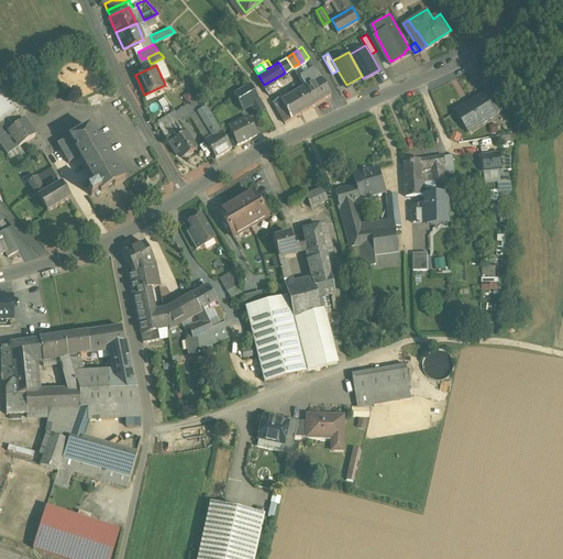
[(317,70),(310,75),(312,77),(313,80),(315,79),(320,76),(317,70)]
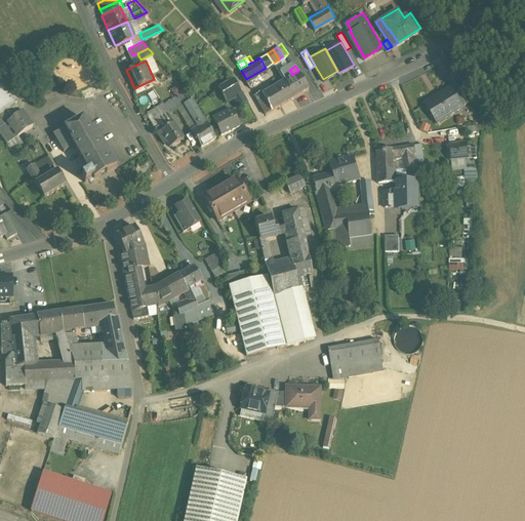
[(308,85),(298,71),(293,74),(301,89),(308,85)]
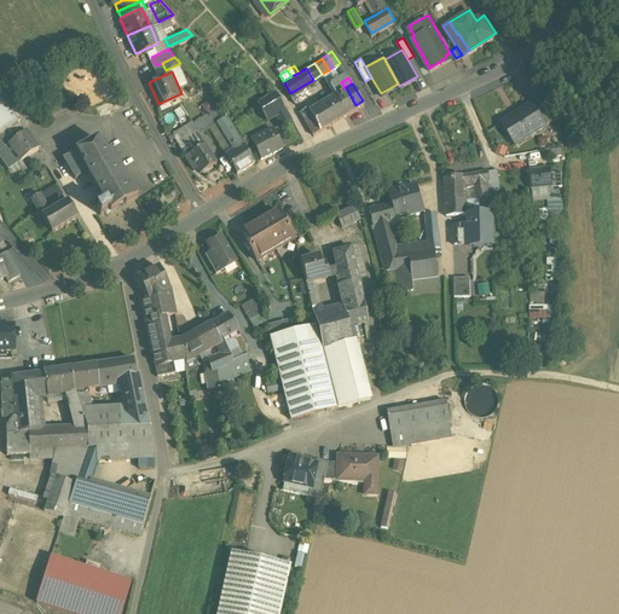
[(346,87),(345,88),(336,93),(347,110),(356,105),(346,87)]
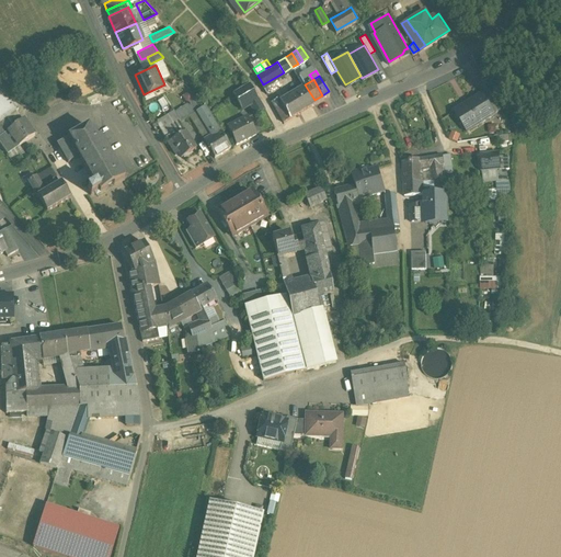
[(0,118),(15,109),(18,108),(0,81),(0,118)]
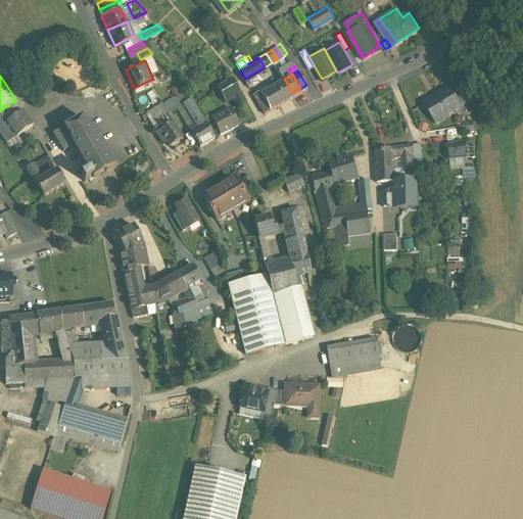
[(233,76),(218,85),(225,98),(233,93),(240,89),(233,76)]
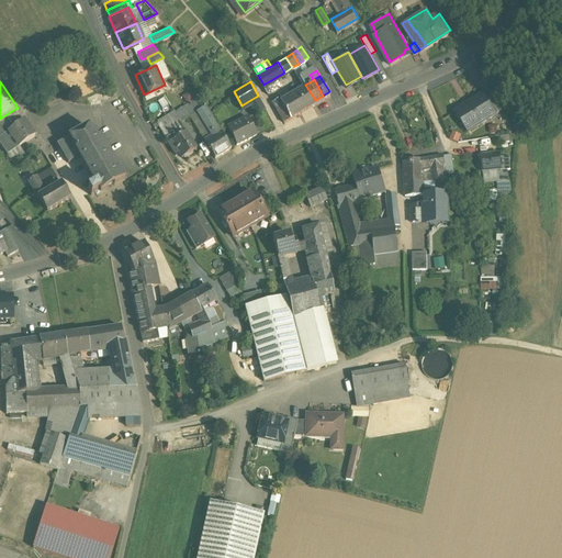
[(305,85),(296,90),(306,105),(315,100),(305,85)]
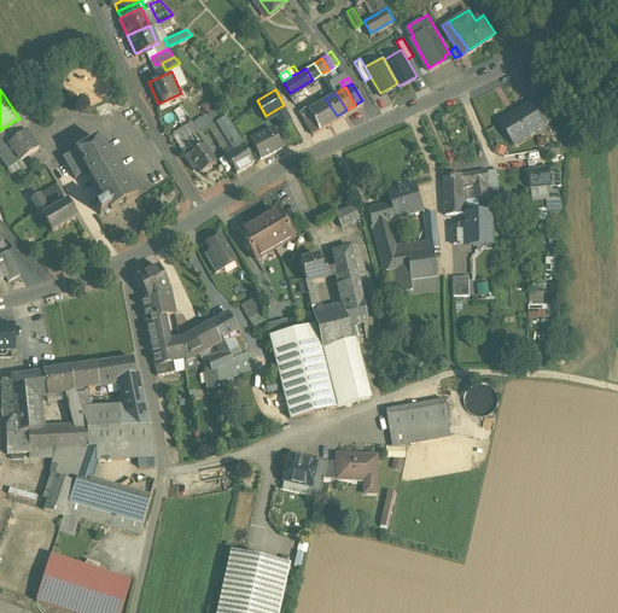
[(547,107),(538,95),(531,100),(532,101),(534,101),(540,112),(547,107)]
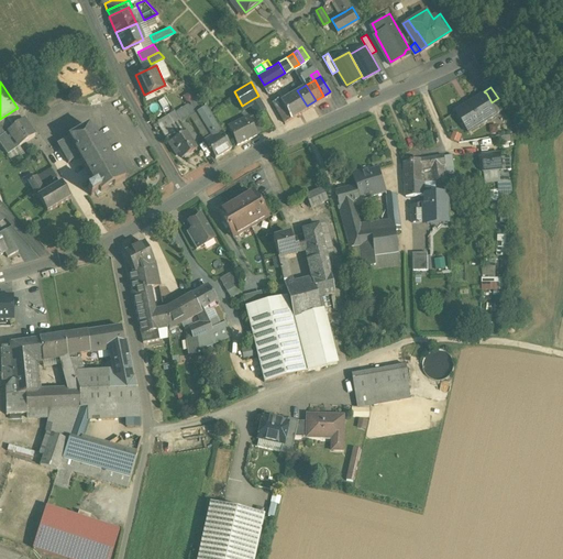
[(283,98),(282,99),(290,116),(307,106),(297,90),(283,98)]
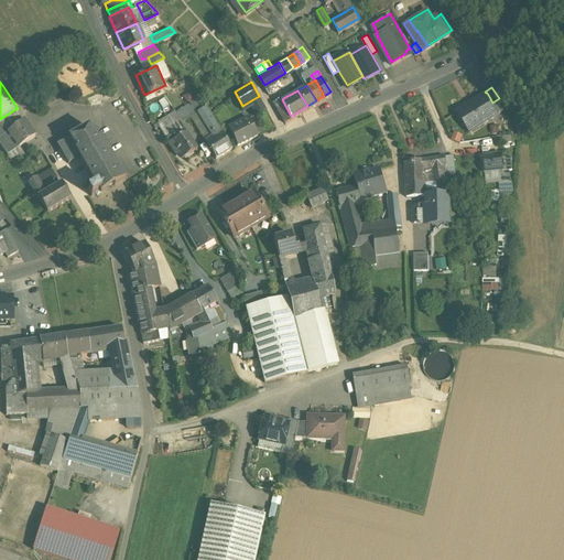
[(486,93),(468,104),(467,103),(457,108),(469,129),(498,111),(492,103),(487,93),(486,93)]
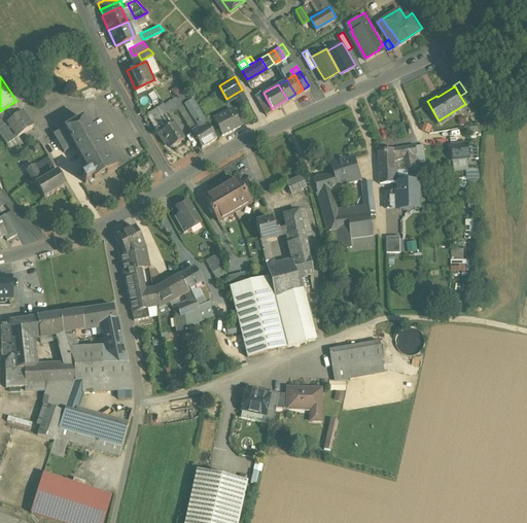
[(186,89),(170,99),(175,108),(178,106),(184,102),(192,97),(186,89)]
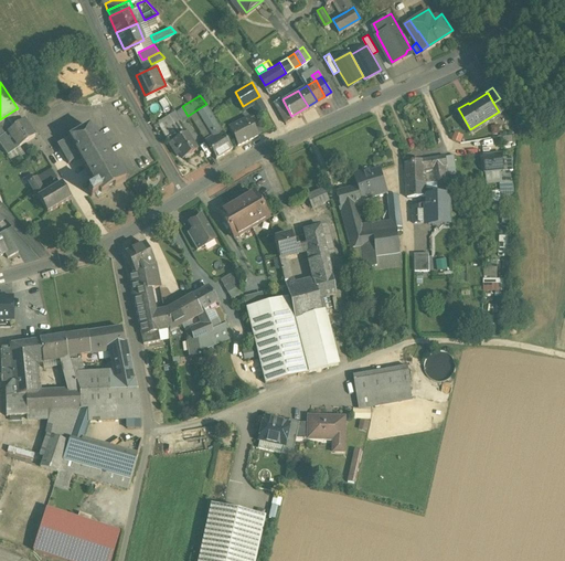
[(291,116),(283,99),(284,98),(281,95),(276,98),(275,101),(286,119),(291,116)]
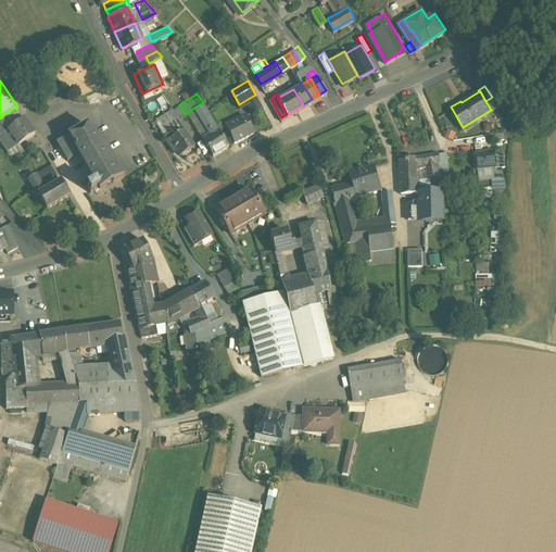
[(255,95),(248,99),(253,109),(261,104),(255,95)]
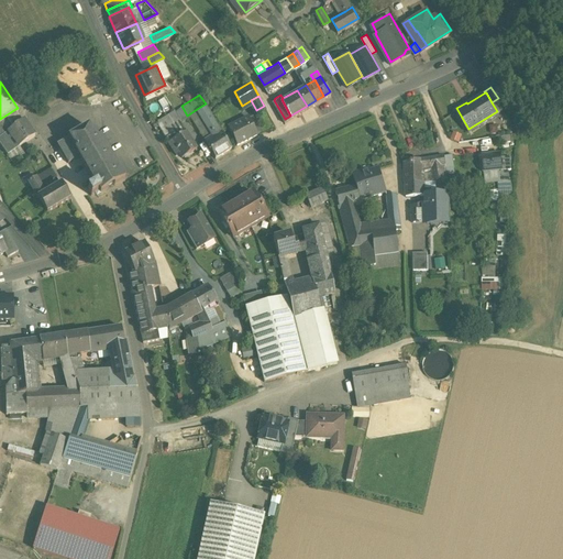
[(206,103),(197,109),(190,113),(201,131),(208,128),(212,133),(221,128),(206,103)]
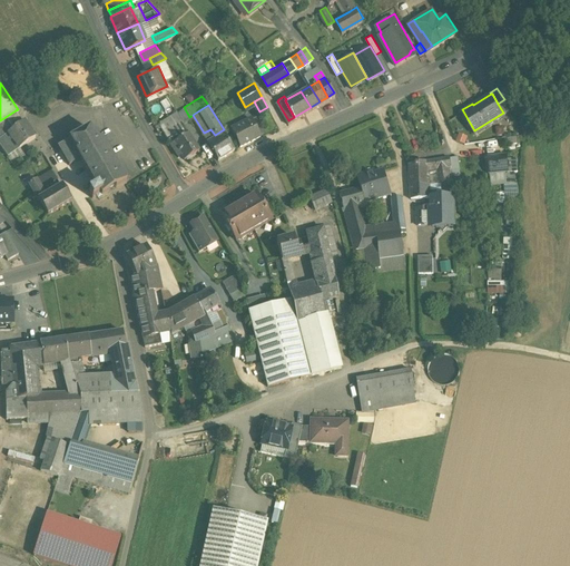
[(178,110),(183,118),(184,120),(189,117),(184,107),(178,110)]
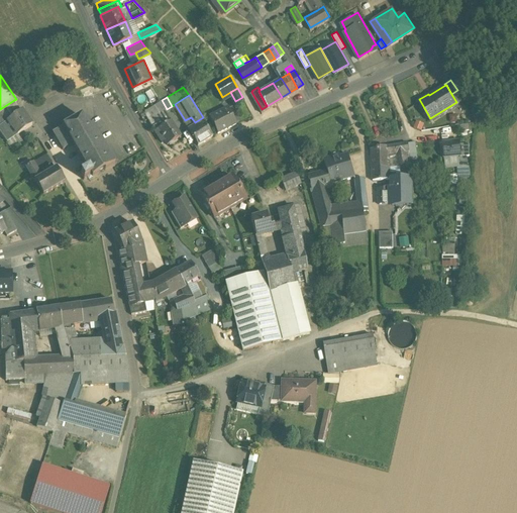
[(161,99),(154,102),(161,111),(166,107),(162,100),(161,99)]
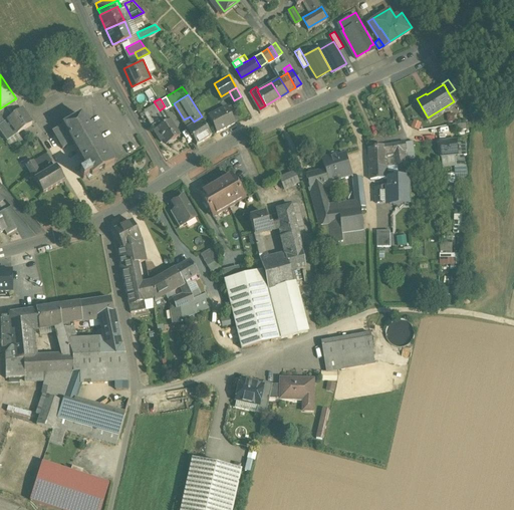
[(14,99),(0,108),(0,121),(20,108),(14,99)]
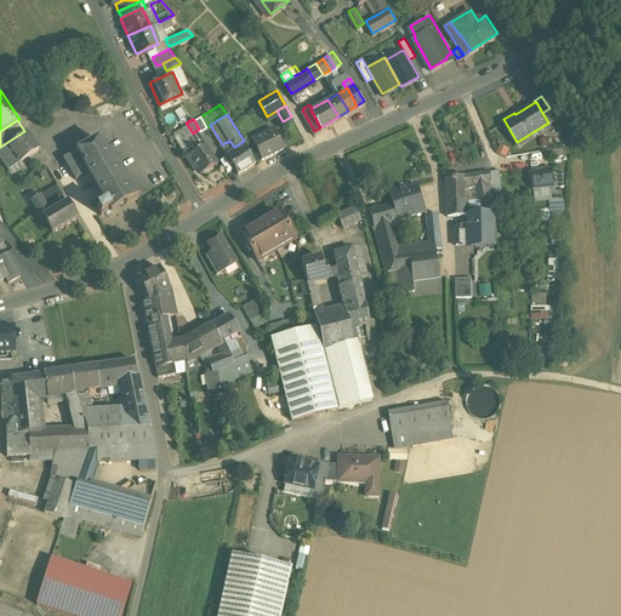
[(199,129),(193,133),(186,123),(178,127),(184,137),(178,141),(182,148),(191,143),(194,148),(206,142),(199,131),(200,131),(199,129)]
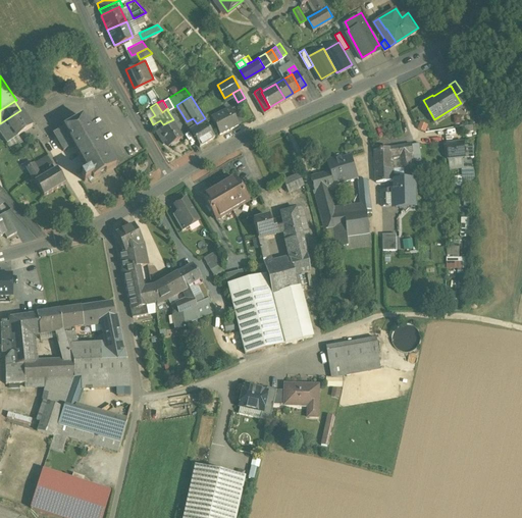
[(230,106),(212,115),(220,132),(239,121),(230,106)]
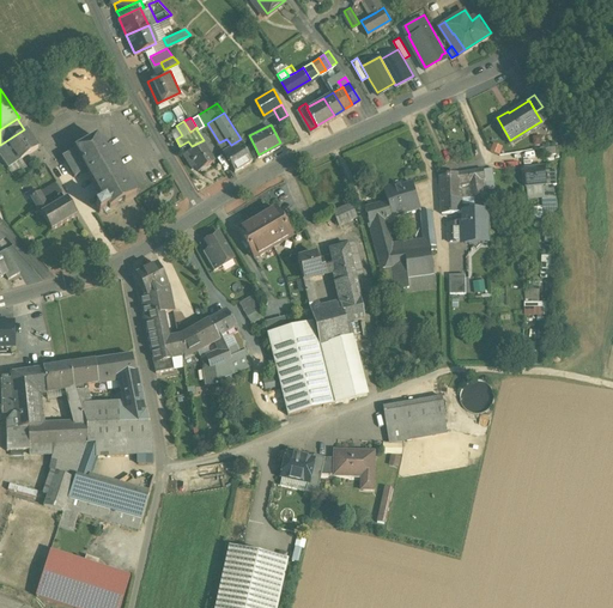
[(176,126),(170,129),(176,139),(182,135),(176,126)]
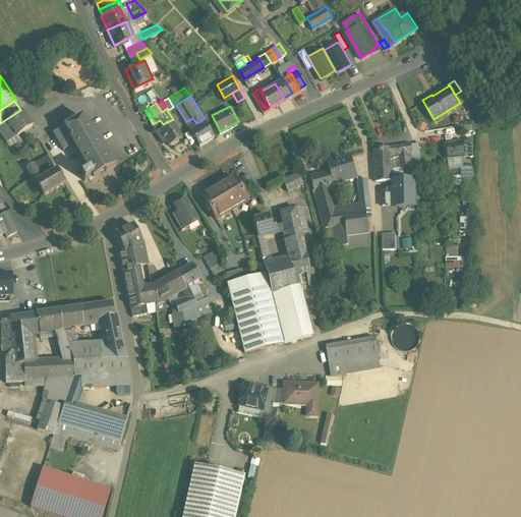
[(20,110),(0,123),(0,131),(6,140),(32,123),(21,109),(20,110)]
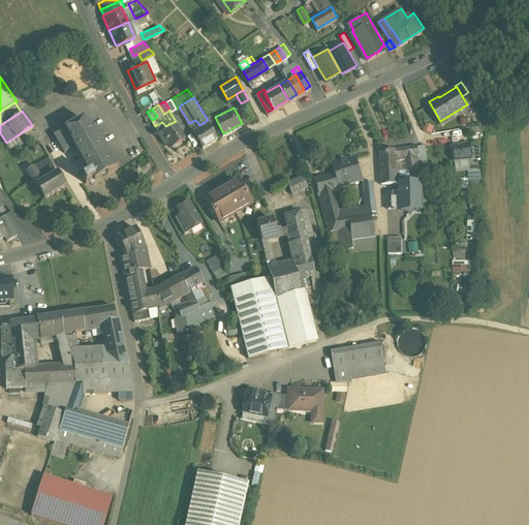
[(118,165),(94,126),(90,128),(83,116),(54,133),(64,150),(73,145),(90,171),(83,175),(86,181),(93,177),(94,179),(118,165)]
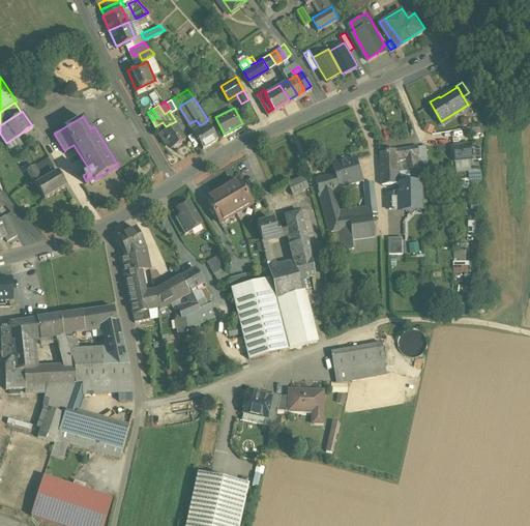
[(196,120),(189,123),(194,129),(200,125),(196,120)]
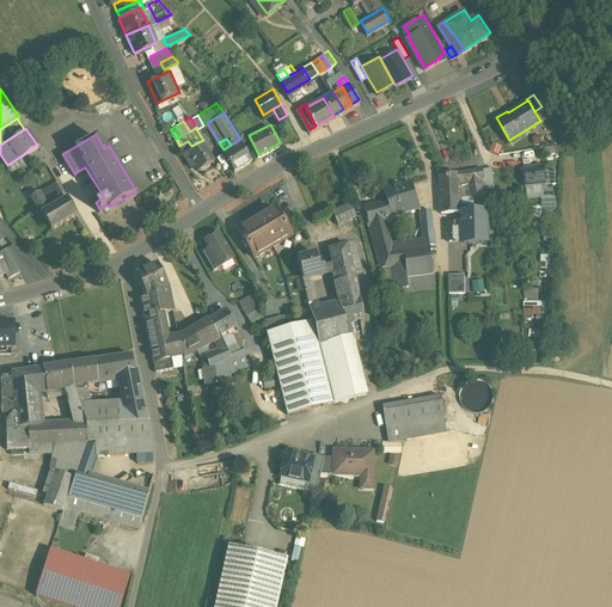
[(224,149),(234,169),(251,158),(240,139),(231,145),(224,149)]
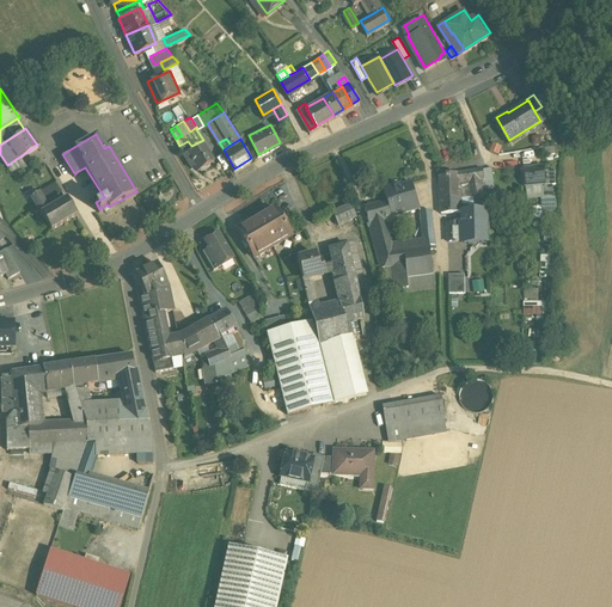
[(191,146),(183,151),(191,165),(195,163),(197,167),(214,158),(203,140),(191,146)]
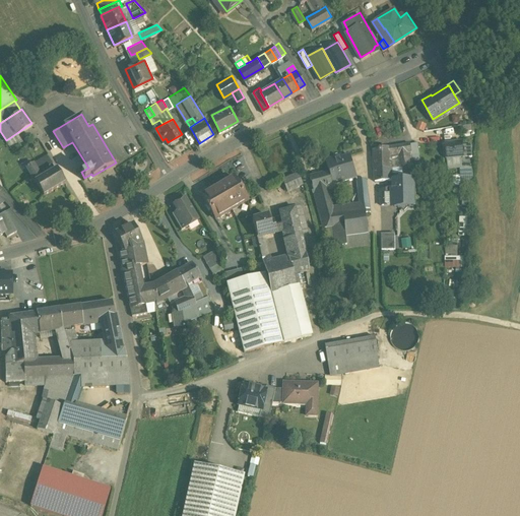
[(415,125),(423,128),(425,122),(417,119),(415,125)]
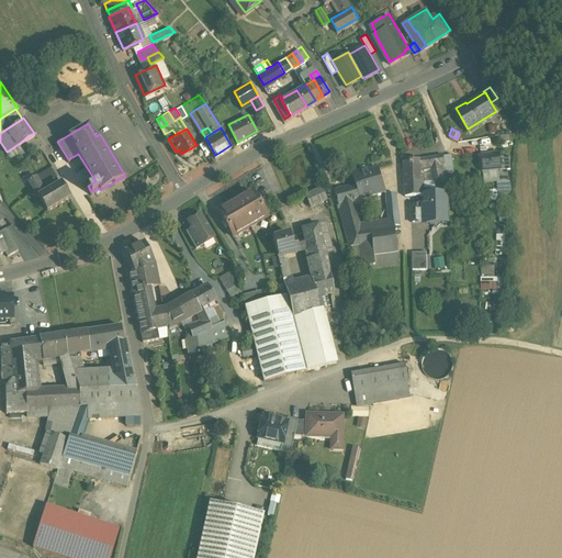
[(172,130),(165,134),(168,138),(176,134),(172,130)]
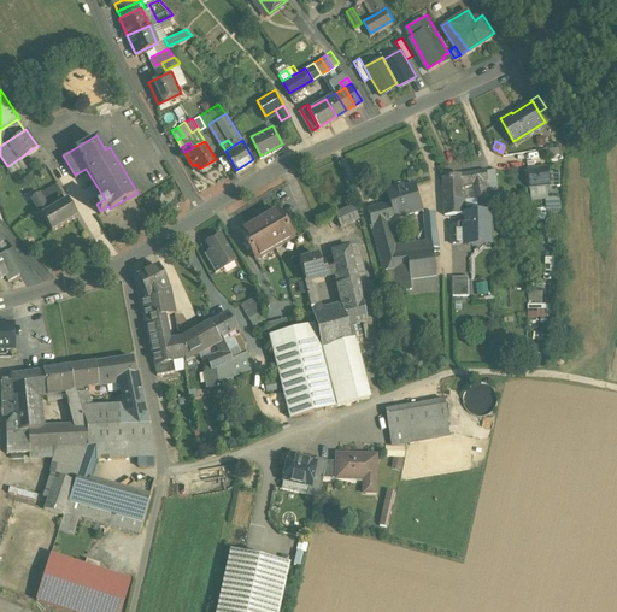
[(558,143),(546,146),(547,153),(560,152),(558,143)]
